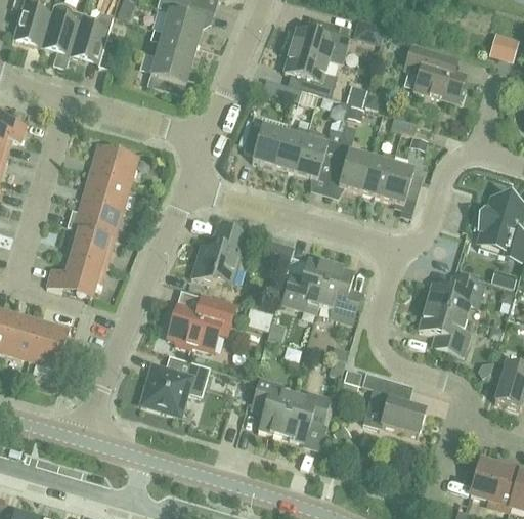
[(42,47),(51,13),(42,11),(45,0),(24,0),(12,39),(42,47)]
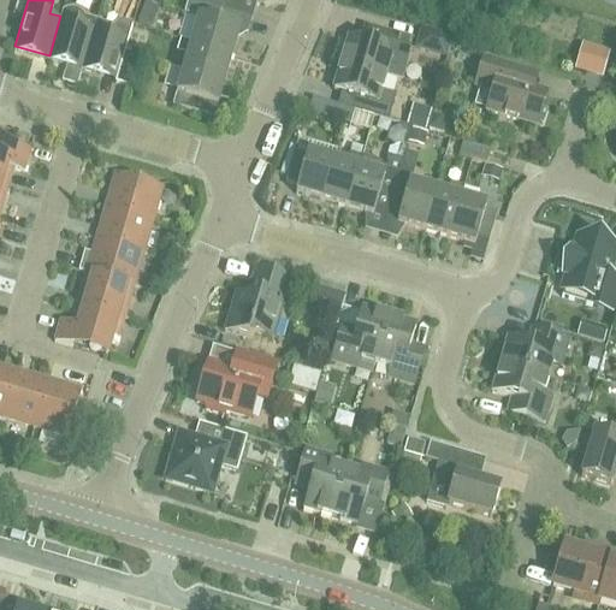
[(159,3),(152,0),(144,0),(137,18),(150,23),(159,3)]
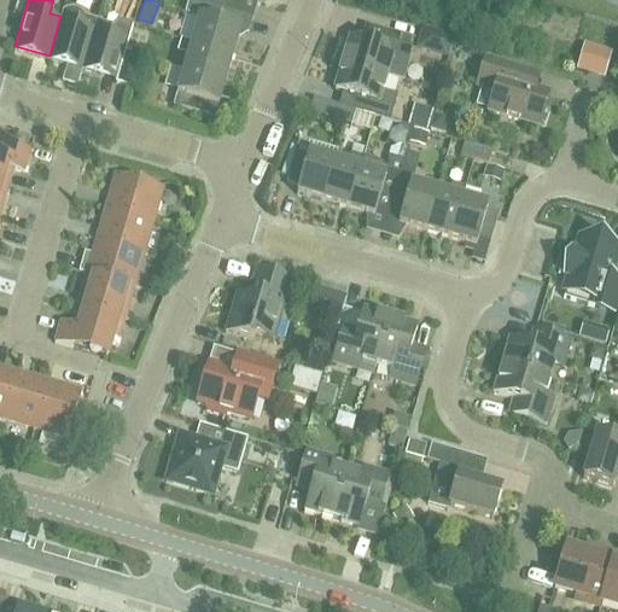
[(225,6),(205,0),(187,0),(185,10),(199,13),(192,39),(233,51),(240,25),(231,23),(235,10),(225,6)]
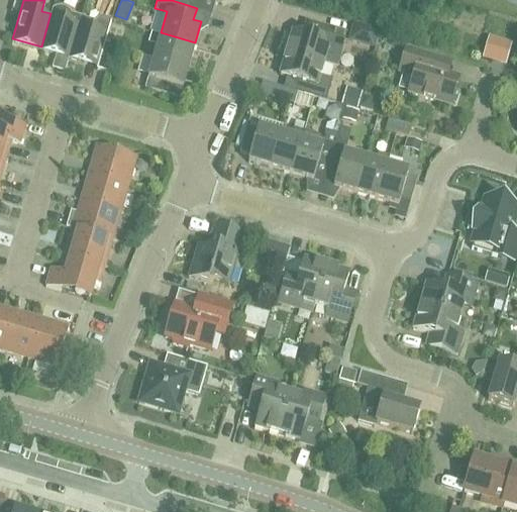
[(53,6),(50,13),(41,46),(69,55),(81,14),(71,11),(69,8),(66,5),(62,4),(58,4),(54,6),(53,6)]
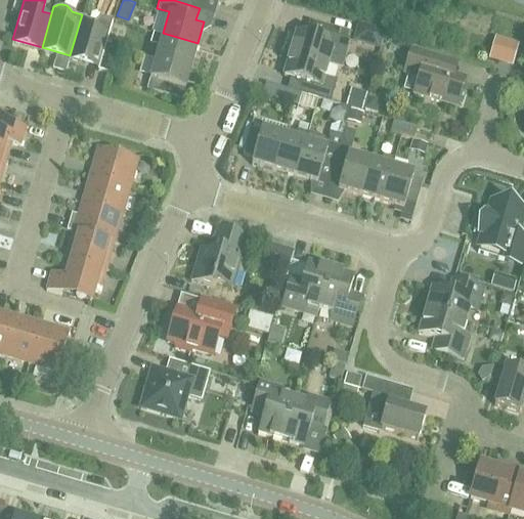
[(82,14),(70,55),(98,65),(113,16),(101,13),(97,18),(82,14)]
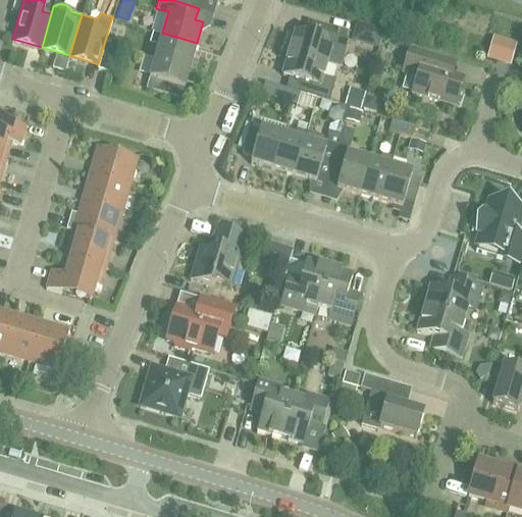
[(358,21),(354,37),(376,44),(380,29),(358,21)]
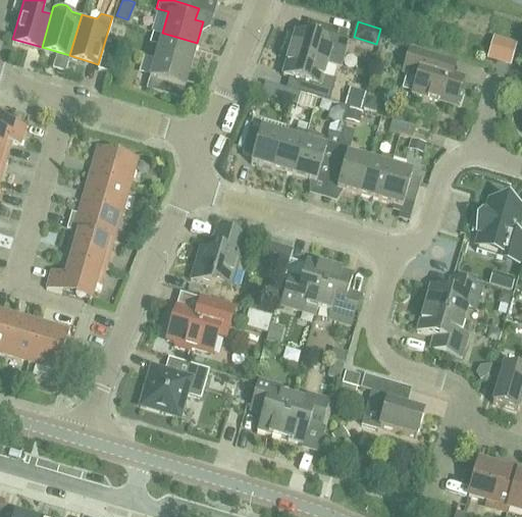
[(296,28),(289,50),(326,61),(338,65),(349,32),(325,24),(322,36),(296,28)]
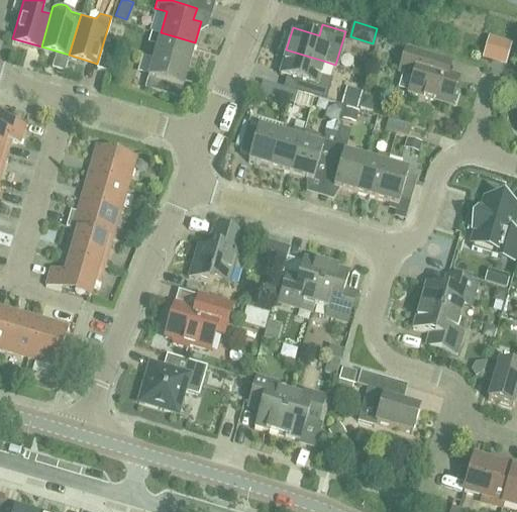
[(195,42),(161,32),(151,29),(148,40),(158,43),(153,54),(189,64),(195,42)]
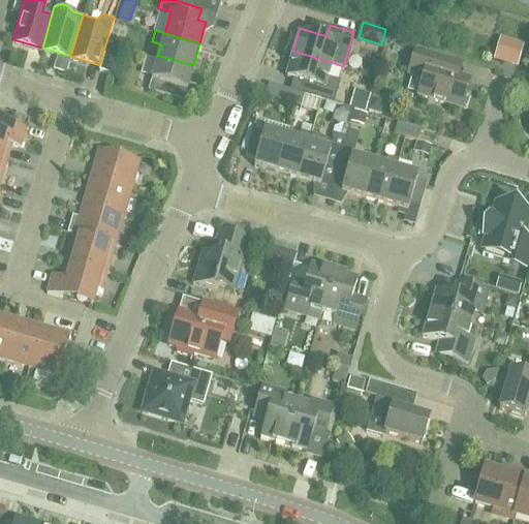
[(505,59),(509,43),(498,39),(493,56),(505,59)]
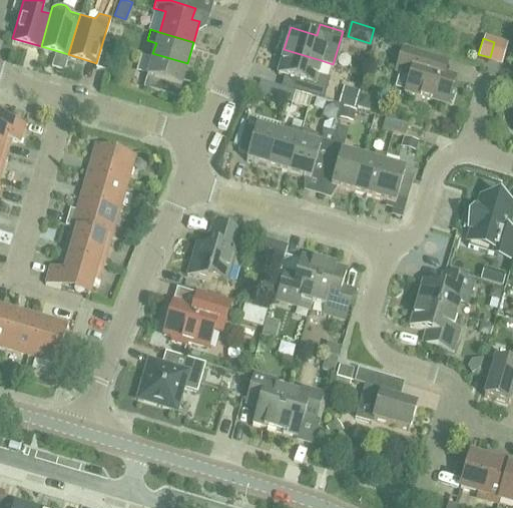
[(104,39),(96,65),(108,69),(115,42),(104,39)]
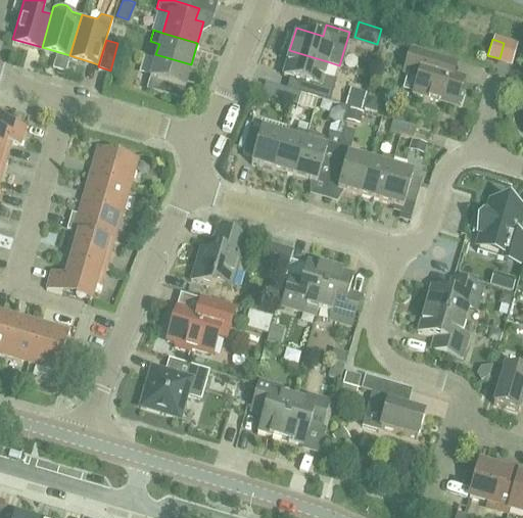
[(457,59),(438,54),(410,46),(402,69),(418,74),(412,92),(455,104),(456,101),(460,102),(464,91),(460,89),(464,77),(453,73),(457,59)]
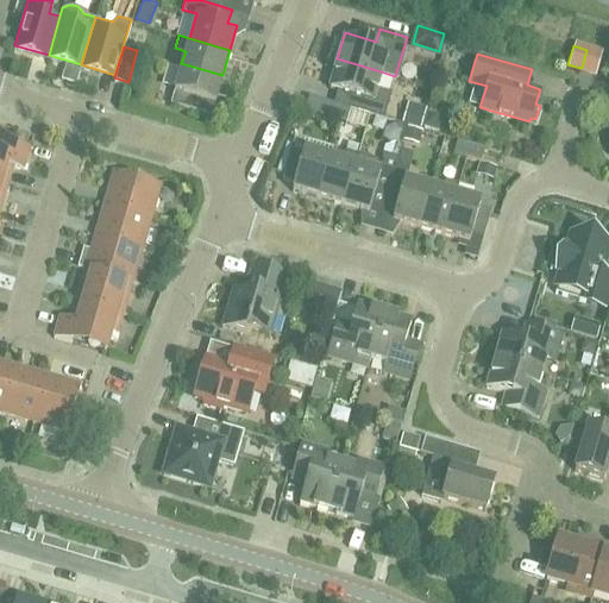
[(381,71),(337,58),(330,85),(360,93),(357,107),(384,115),(391,89),(377,86),(381,71)]
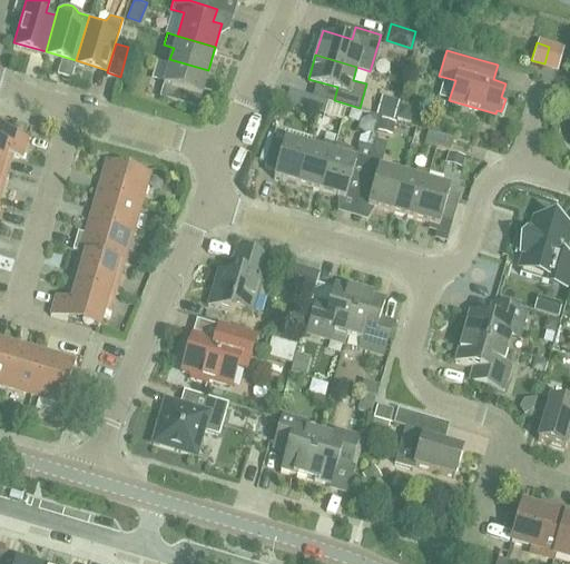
[(208,70),(169,59),(159,95),(189,104),(193,91),(200,95),(208,70)]
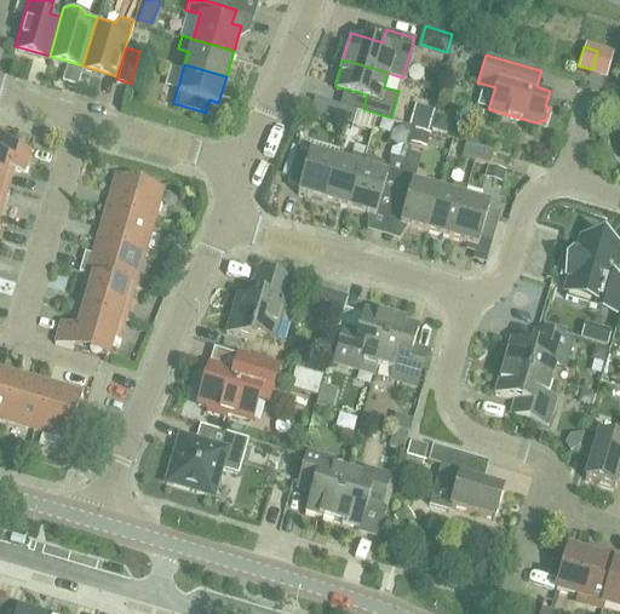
[(357,107),(339,102),(336,116),(352,121),(357,107)]
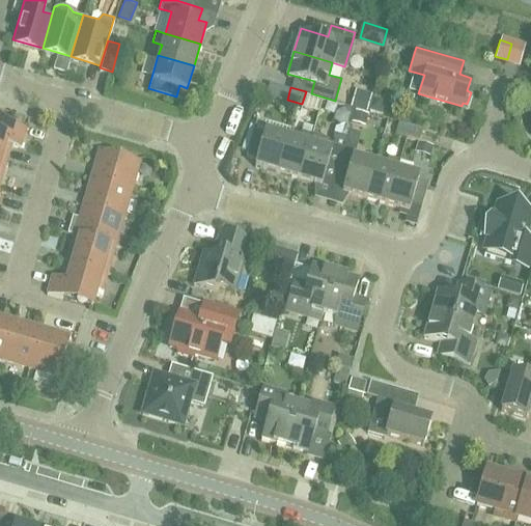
[(0,177),(10,141),(21,144),(26,126),(0,117),(0,177)]
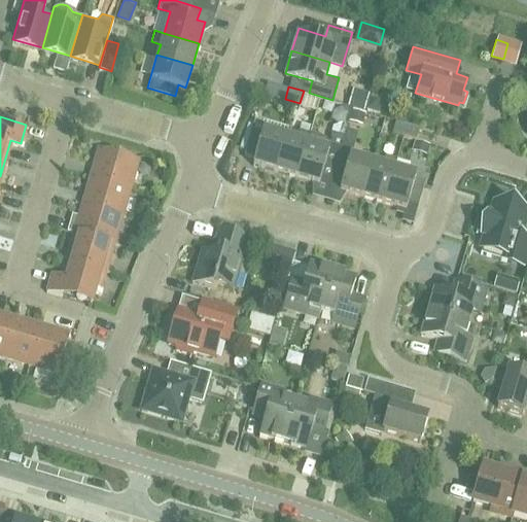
[(275,169),(285,134),(264,127),(265,120),(254,117),(244,152),(255,155),(253,163),(275,169)]
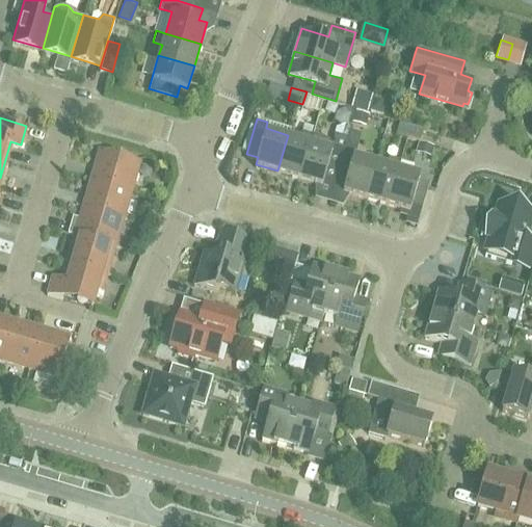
[(423,127),(399,120),(396,132),(420,138),(423,127)]
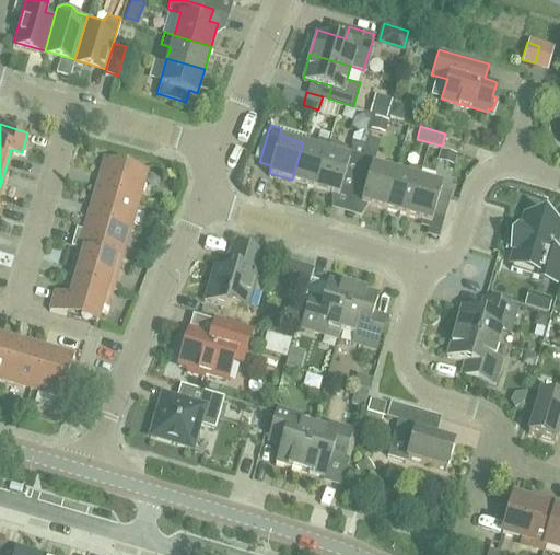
[(303,142),(292,180),(315,186),(326,149),(327,149),(329,139),(318,136),(315,146),(303,142)]
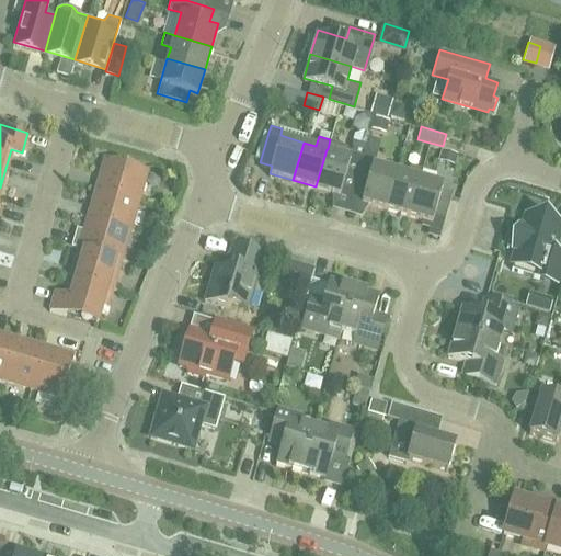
[(347,145),(330,139),(328,149),(327,149),(316,186),(339,193),(341,186),(353,190),(361,163),(350,160),(351,156),(348,155),(350,148),(347,145)]
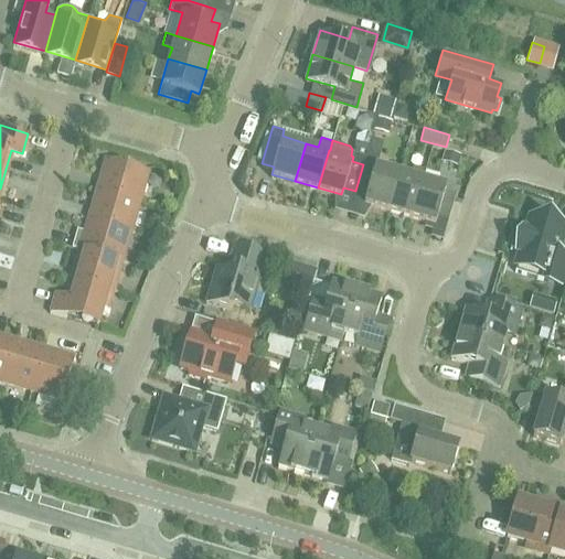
[(366,150),(363,164),(355,191),(366,194),(364,202),(388,208),(398,171),(376,164),(380,154),(366,150)]
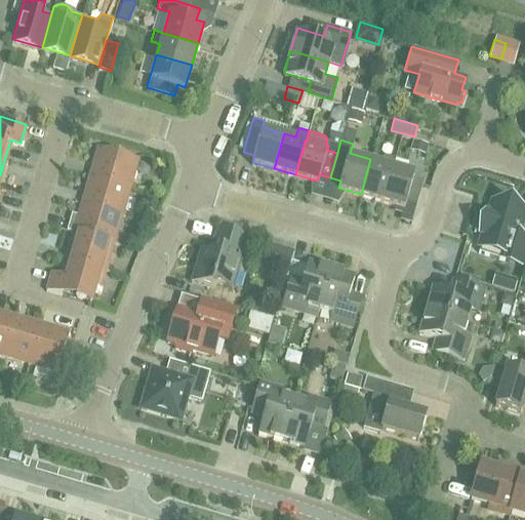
[(90,174),(129,187),(137,157),(98,146),(90,174)]
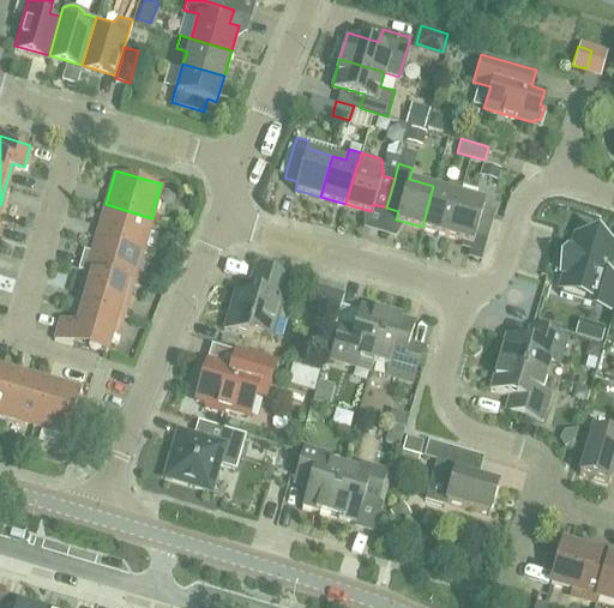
[(433,186),(422,227),(447,234),(458,193),(459,193),(462,182),(450,179),(446,190),(433,186)]
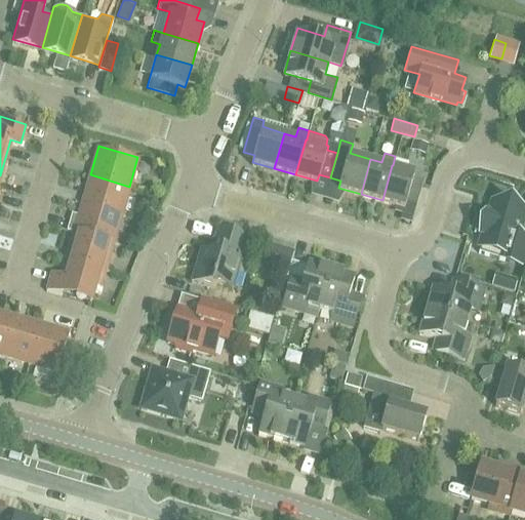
[(414,171),(393,165),(392,165),(382,200),(404,206),(406,199),(416,202),(423,177),(413,174),(414,171)]
